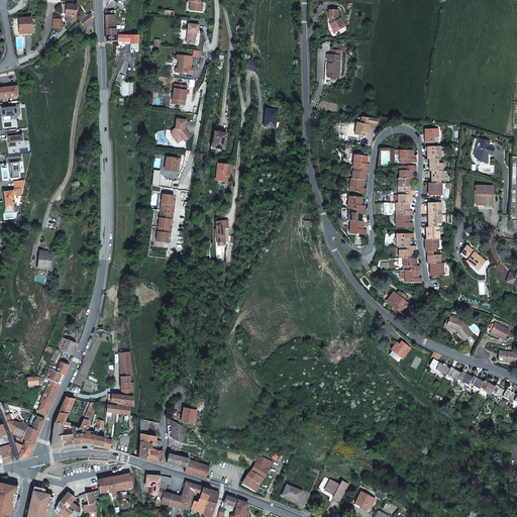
[(192,2),(191,10),(201,11),(203,2),(200,2),(200,0),(189,0),(190,1),(192,2)]
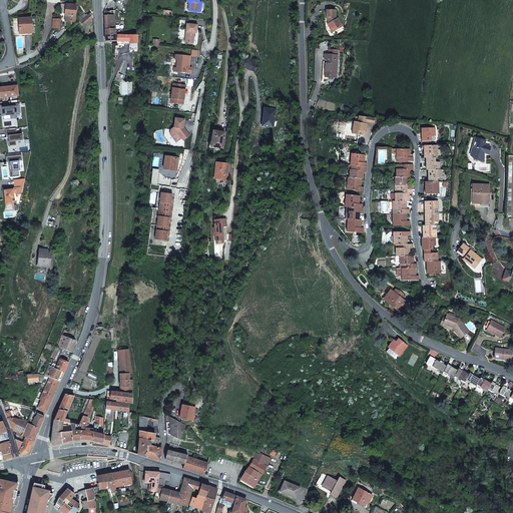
[(65,16),(65,21),(74,22),(76,5),(66,4),(61,4),(60,12),(65,12),(64,15),(65,16)]
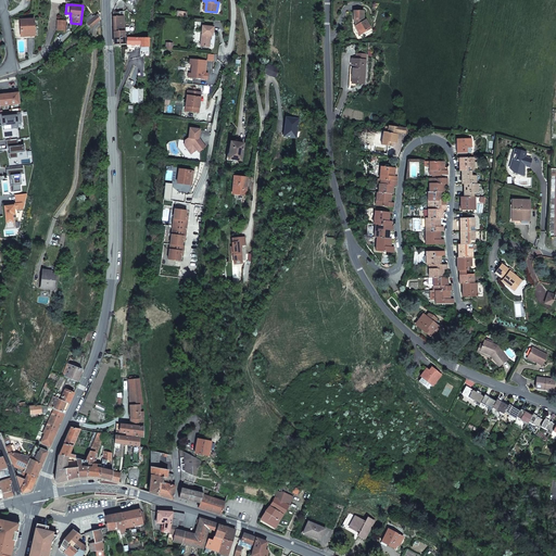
[(113,12),(114,38),(125,37),(125,33),(123,11),(118,12),(119,16),(116,16),(116,12),(114,12),(113,12)]
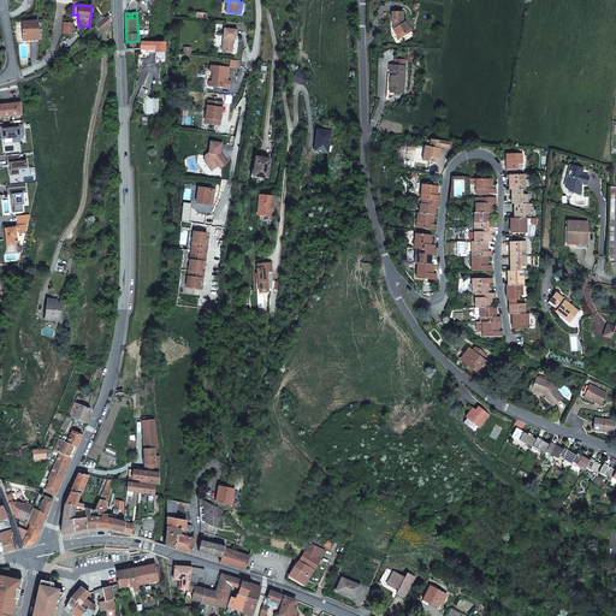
[(394,30),(396,35),(398,33),(401,37),(410,31),(406,22),(403,23),(403,22),(402,12),(392,13),(392,24),(395,24),(395,27),(396,28),(394,30)]
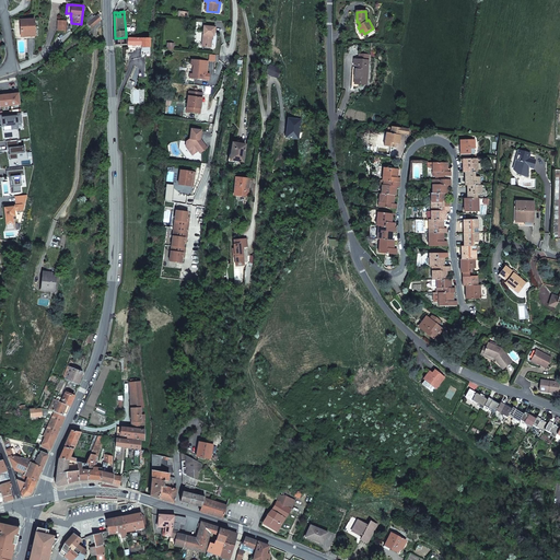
[(88,23),(91,28),(101,20),(98,15),(96,16),(94,14),(93,15),(92,14),(88,19),(88,23)]
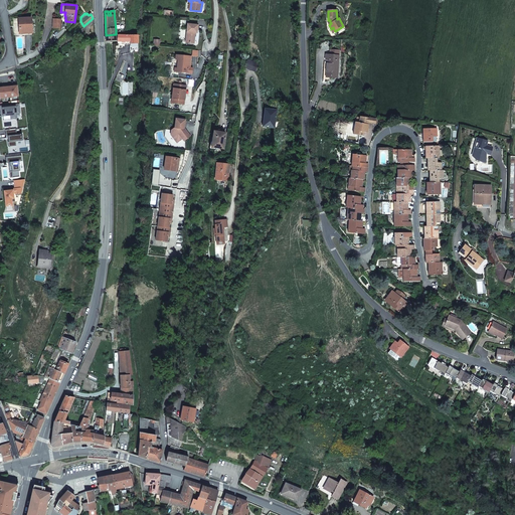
[(19,33),(21,33),(31,33),(31,18),(18,18),(19,33)]
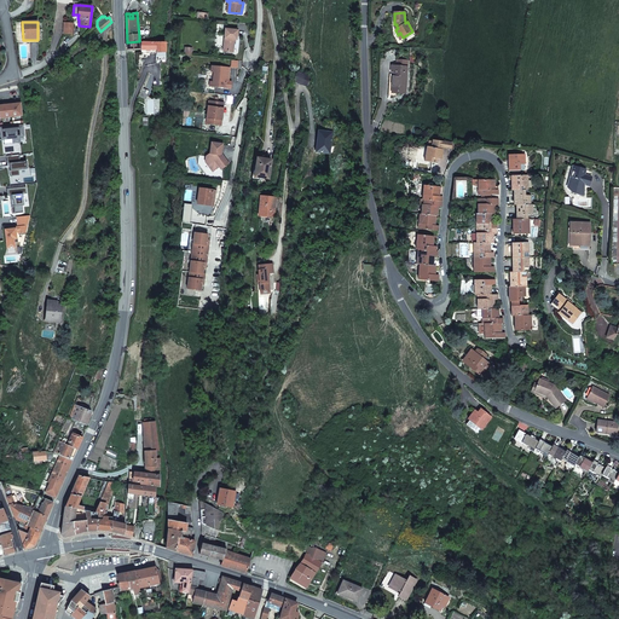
[(64,23),(64,34),(73,35),(74,23),(71,23),(64,23)]
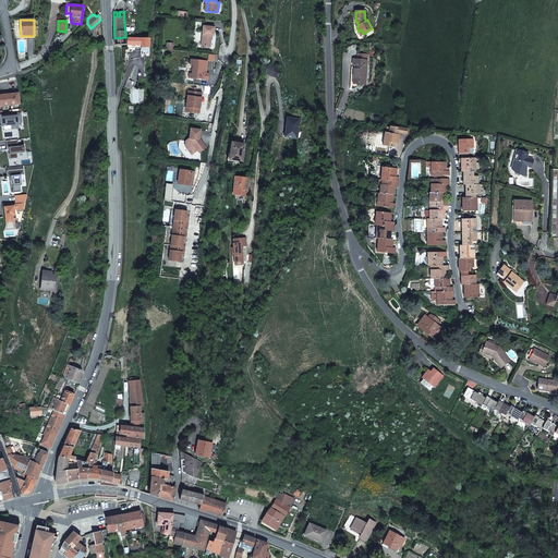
[(203,25),(201,47),(210,47),(211,36),(214,36),(214,26),(203,25)]
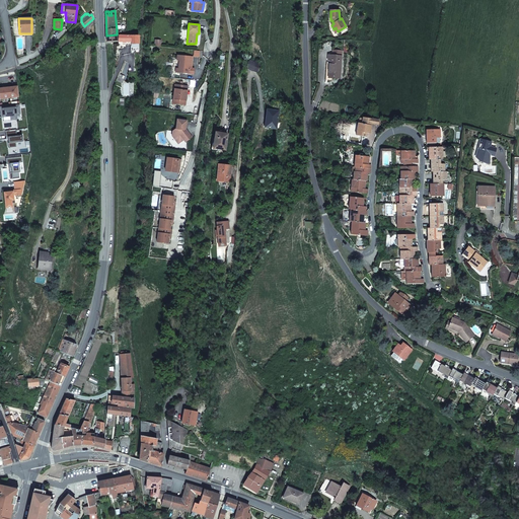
[(131,45),(131,48),(139,48),(139,34),(131,35),(131,43),(131,45)]
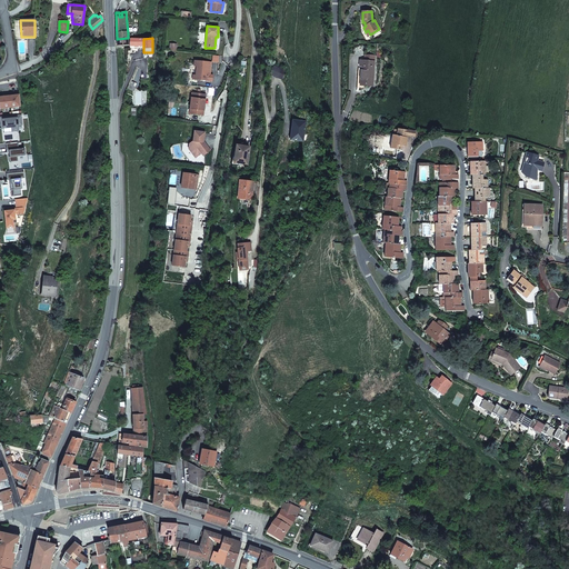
[(373,86),(375,56),(366,56),(365,61),(360,60),(359,66),(361,66),(360,85),(373,86)]
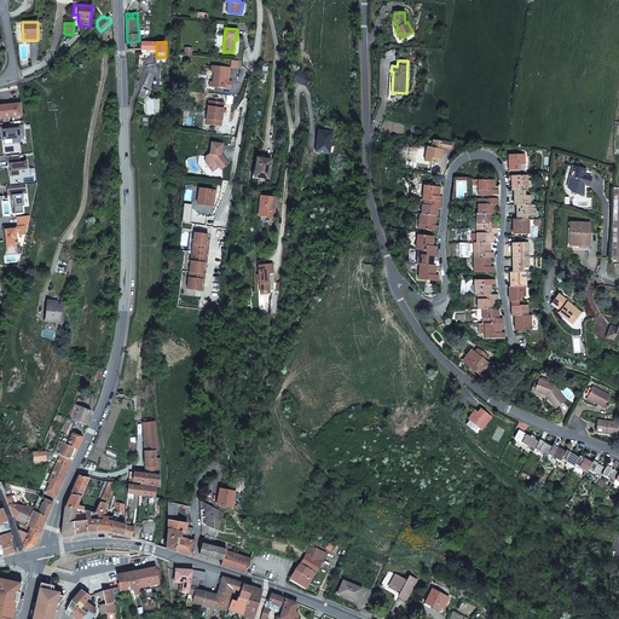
[(210,84),(210,88),(232,90),(232,84),(230,84),(231,69),(212,68),(212,74),(214,74),(214,84),(210,84)]
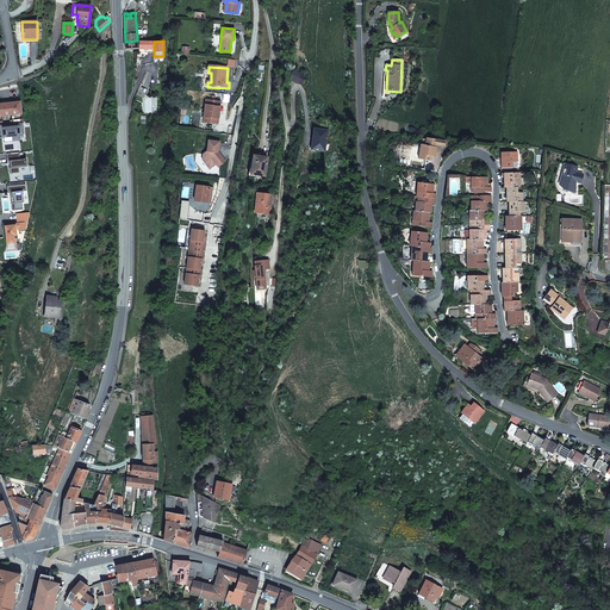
[(292,70),(288,80),(302,85),(305,75),(292,70)]
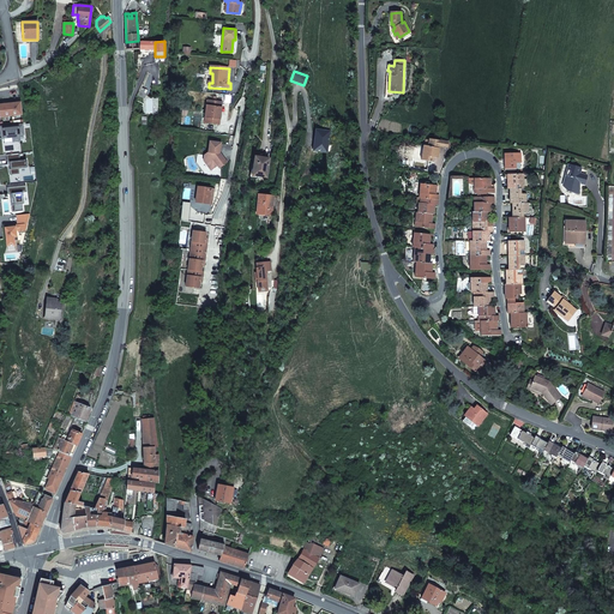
[(20,102),(0,104),(0,116),(23,115),(20,102)]
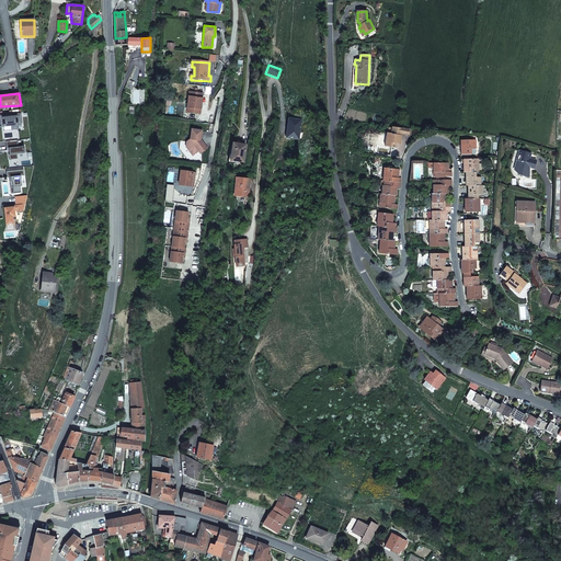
[(187,113),(202,114),(202,109),(201,109),(202,94),(190,93),(187,113)]
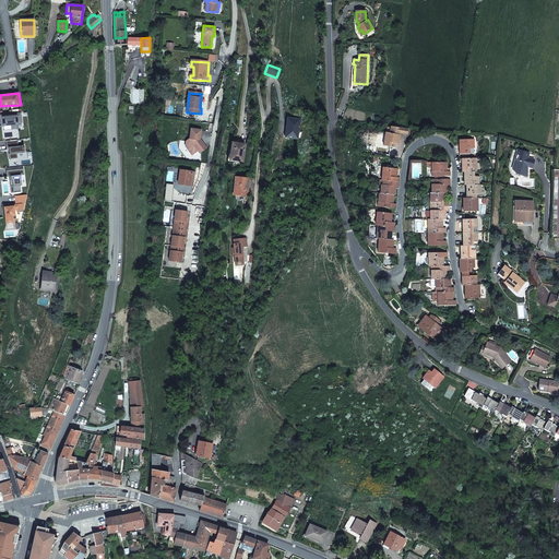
[(21,113),(0,116),(1,127),(11,126),(12,129),(19,129),(18,123),(22,122),(21,113)]
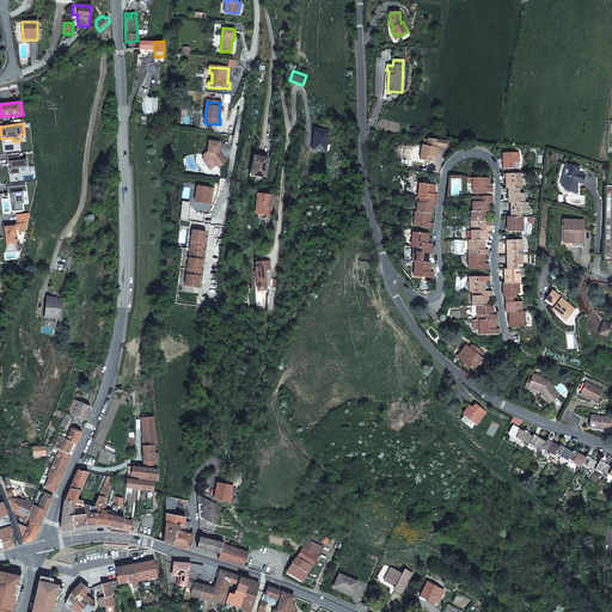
[(316,140),(314,150),(325,152),(328,132),(314,129),(313,140),(316,140)]
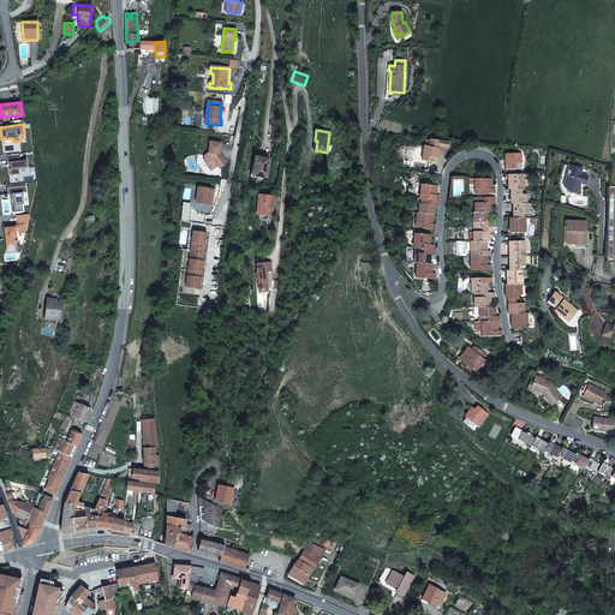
[(437,153),(440,154),(441,149),(441,147),(442,141),(430,139),(429,147),(424,145),(423,156),(424,156),(423,160),(434,162),(435,157),(436,157),(437,153)]
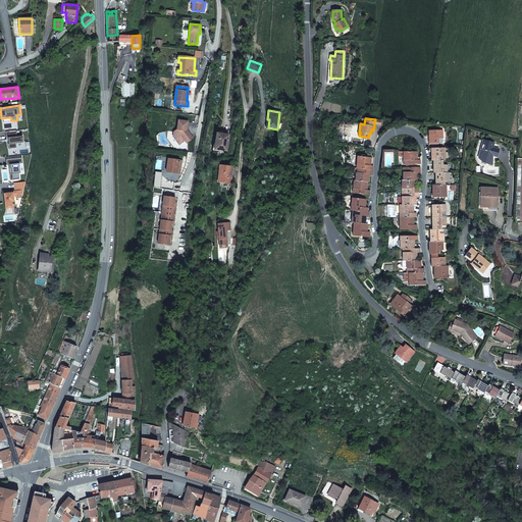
[(188,129),(189,121),(179,120),(178,129),(175,132),(174,136),(180,144),(186,140),(188,142),(194,137),(188,129)]
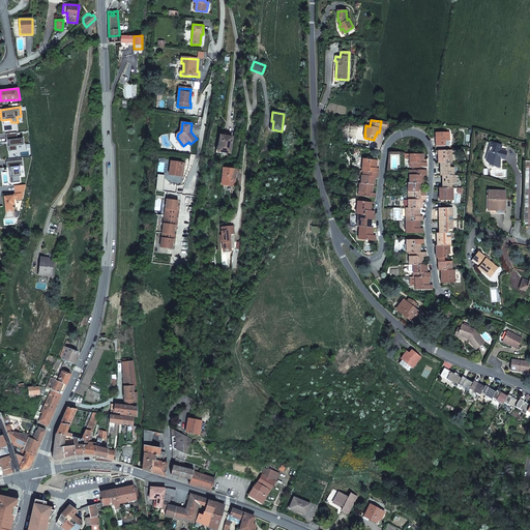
[(16,145),(24,145),(23,138),(18,139),(17,133),(5,134),(6,140),(7,140),(8,151),(17,150),(16,145)]
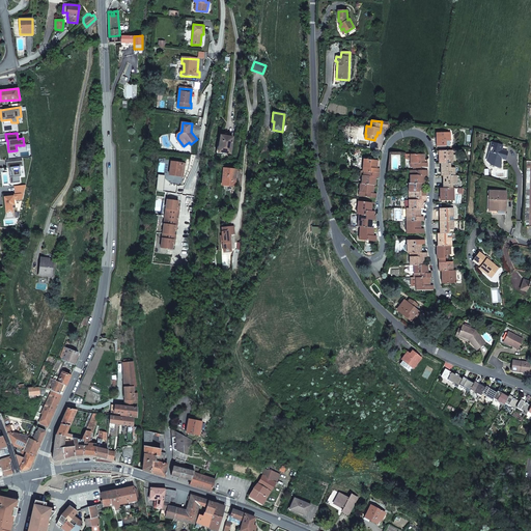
[(450,140),(450,133),(437,133),(437,146),(446,146),(446,141),(450,140)]
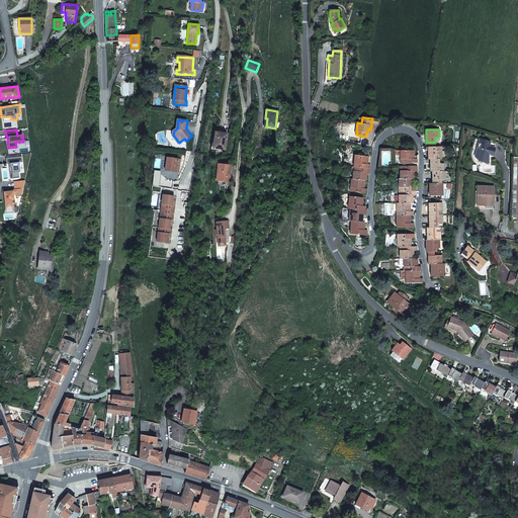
[(214,132),(212,148),(225,150),(227,136),(221,135),(221,133),(214,132)]
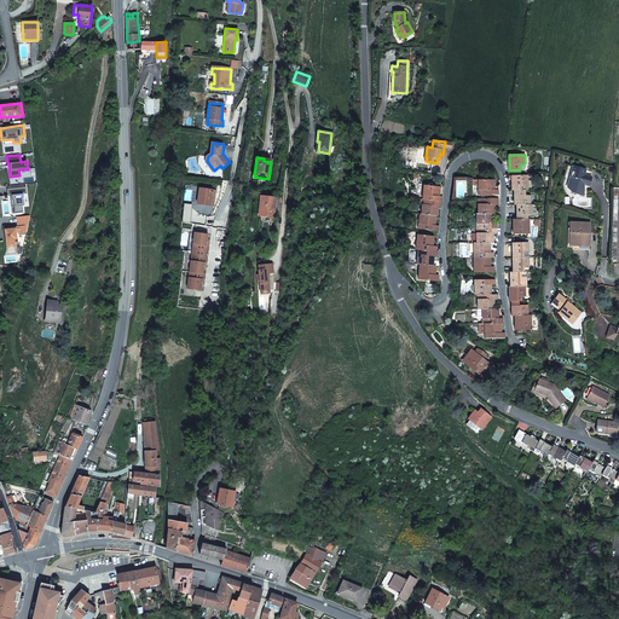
[(584,169),(573,167),(570,178),(572,178),(568,189),(572,194),(580,194),(580,196),(584,196),(584,187),(583,187),(583,185),(589,186),(591,177),(584,175),(584,169)]
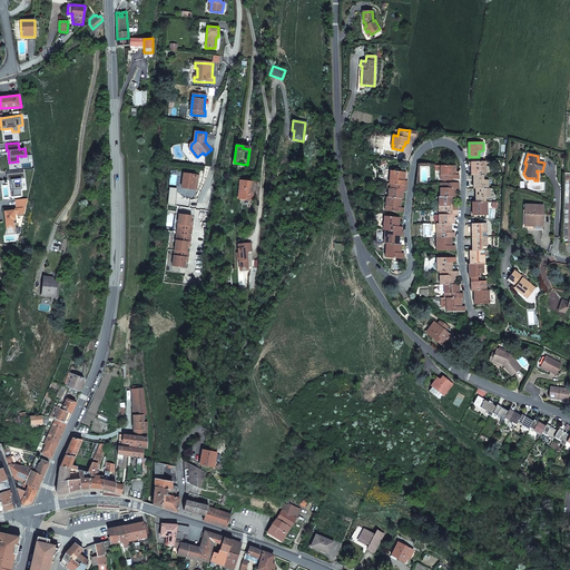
[(473,175),(483,175),(487,175),(485,161),(471,161),(471,175),(473,175)]
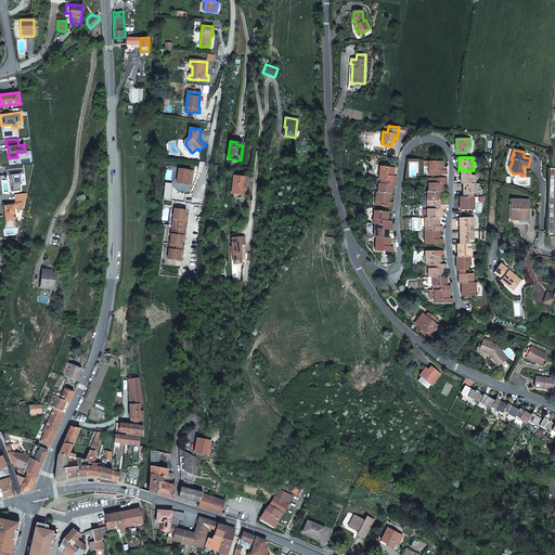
[(441,166),(443,166),(443,162),(428,162),(428,168),(428,170),(430,170),(430,175),(431,175),(433,178),(439,178),(440,175),(447,175),(447,170),(443,170),(441,170),(441,166)]
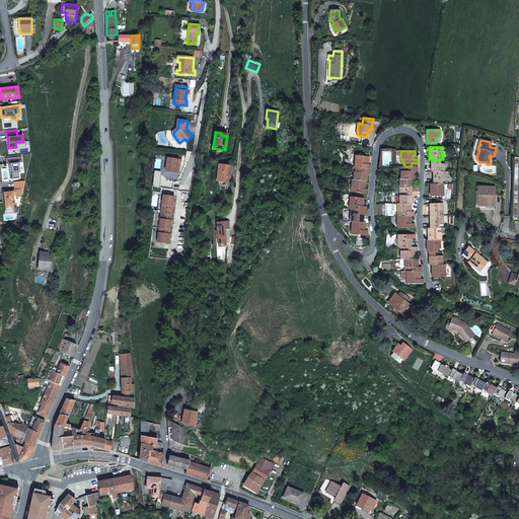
[(367,161),(369,161),(369,156),(355,155),(355,164),(356,164),(355,167),(371,169),(371,165),(369,164),(368,164),(367,164),(367,161)]
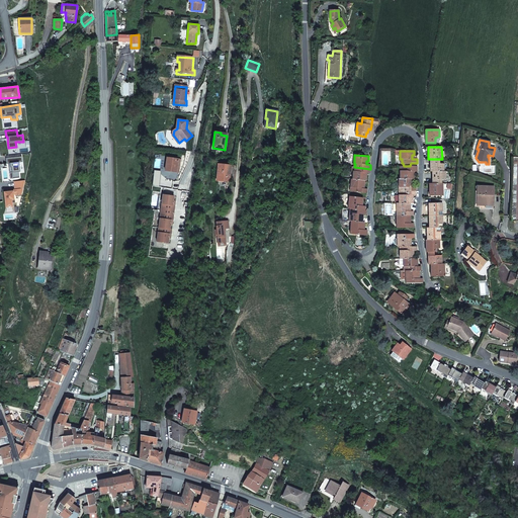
[(22,162),(22,157),(6,158),(6,164),(11,163),(11,167),(9,168),(9,173),(12,172),(12,178),(19,178),(18,172),(20,172),(19,162),(22,162)]
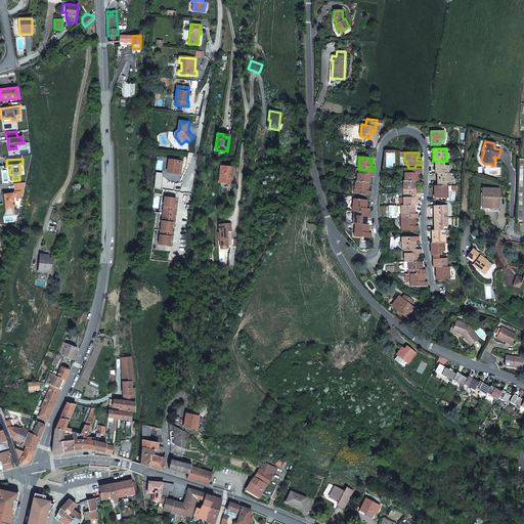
[(169,160),(167,172),(181,174),(182,161),(169,160)]
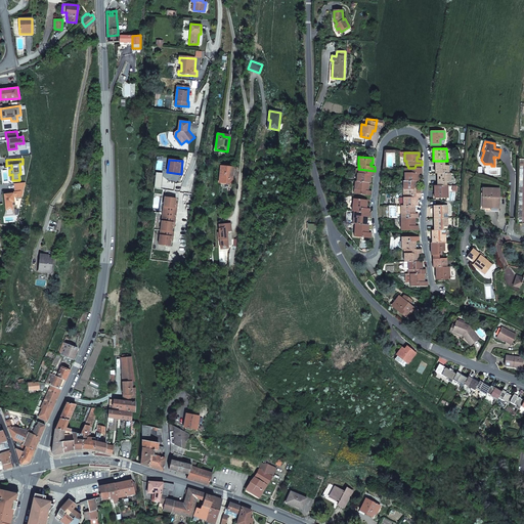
[(444,165),(444,161),(435,161),(435,174),(437,173),(449,173),(449,165),(444,165)]
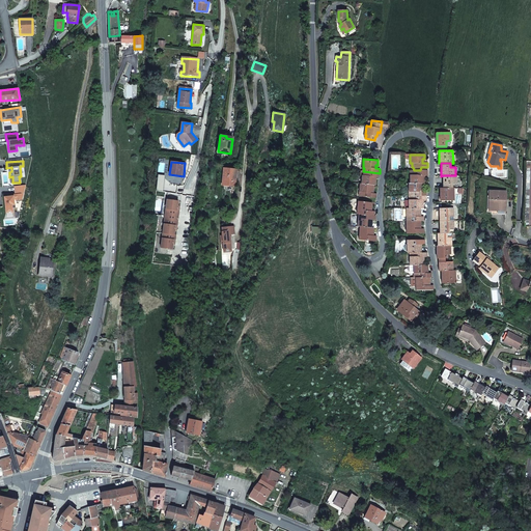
[(223,168),(222,185),(234,186),(236,169),(223,168)]
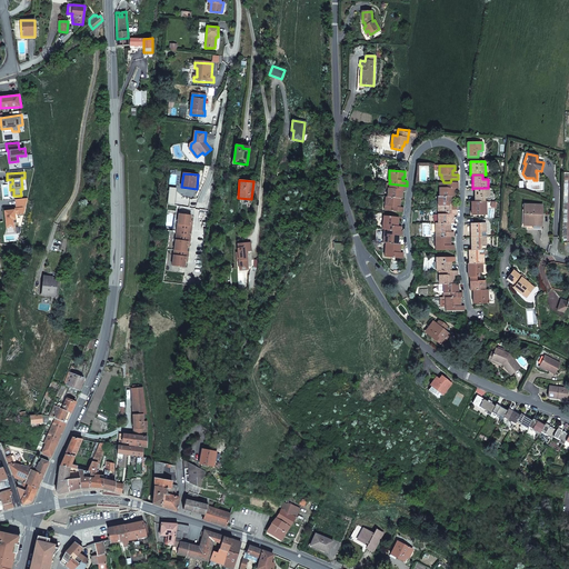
[(452,188),(455,188),(458,188),(458,182),(441,183),(441,187),(439,188),(439,196),(453,196),(455,196),(455,191),(452,191),(452,188)]
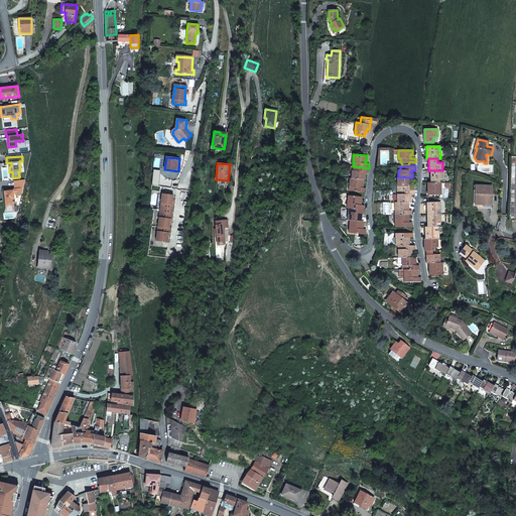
[(368,172),(369,168),(353,166),(353,170),(352,170),(351,178),(364,180),(365,176),(363,175),(363,172),(365,172),(368,172)]
